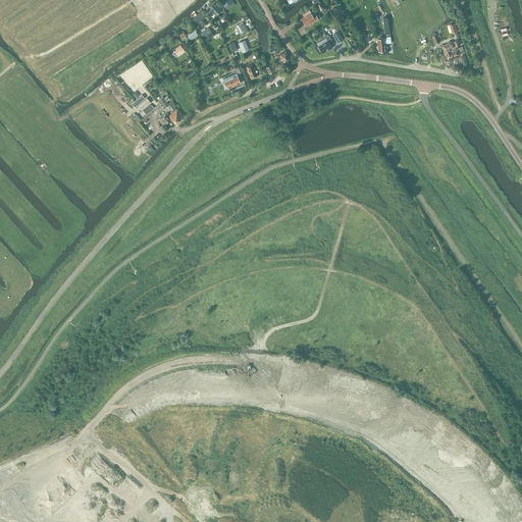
[(332,0),(333,1),(337,6),(331,9),(335,15),(342,11),(338,6),(341,5),(338,2),(337,0),(332,0)]
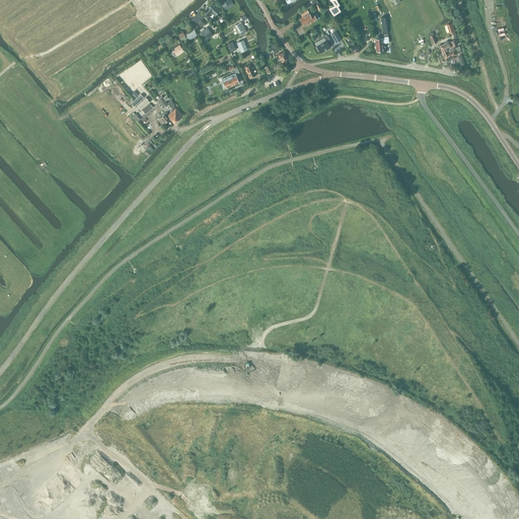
[(204,12),(207,15),(208,17),(212,13),(215,16),(221,10),(213,3),(204,12)]
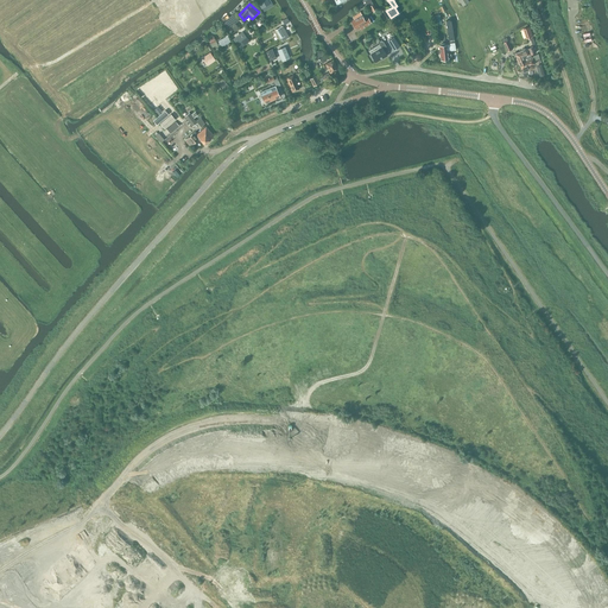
[(234,13),(222,21),(227,27),(230,25),(234,23),(239,20),(234,13)]
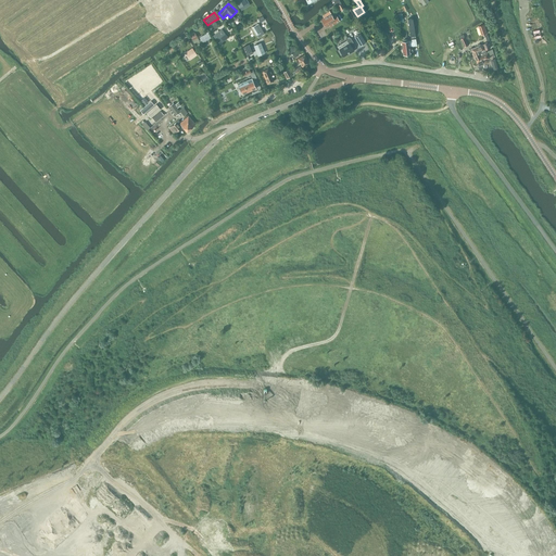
[(331,13),(320,20),(325,26),(330,23),(331,25),(340,21),(337,16),(333,17),(331,13)]
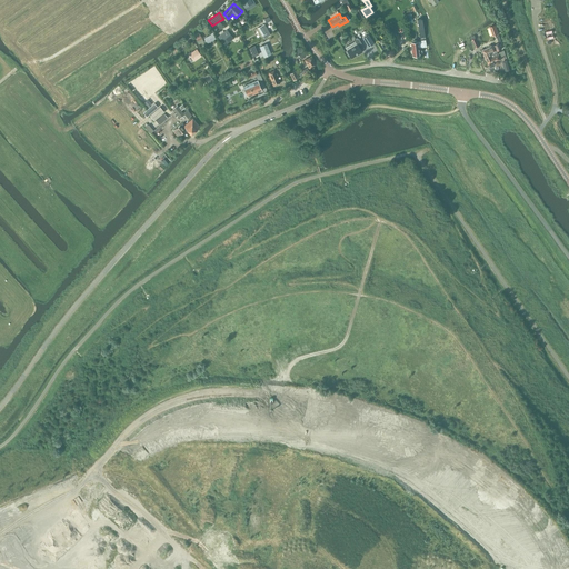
[(258,28),(262,36),(265,39),(271,35),(265,25),(258,28)]
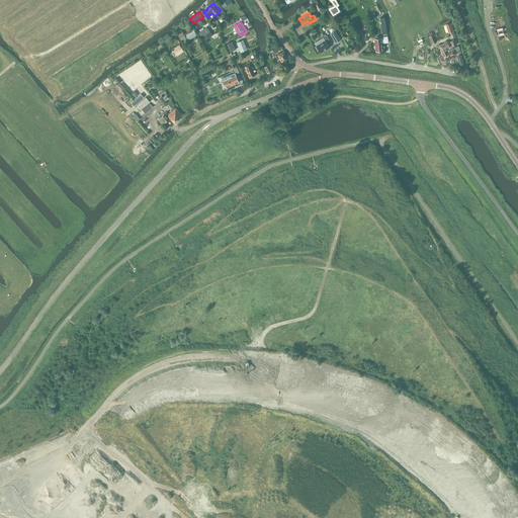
[(451,23),(446,24),(448,32),(454,31),(451,23)]
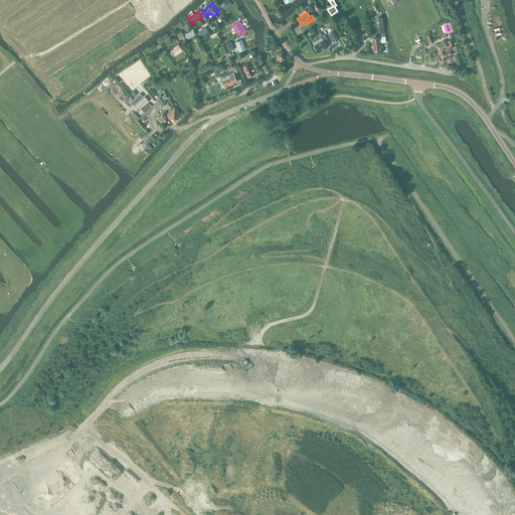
[(197,33),(202,39),(204,38),(205,39),(211,34),(205,27),(197,33)]
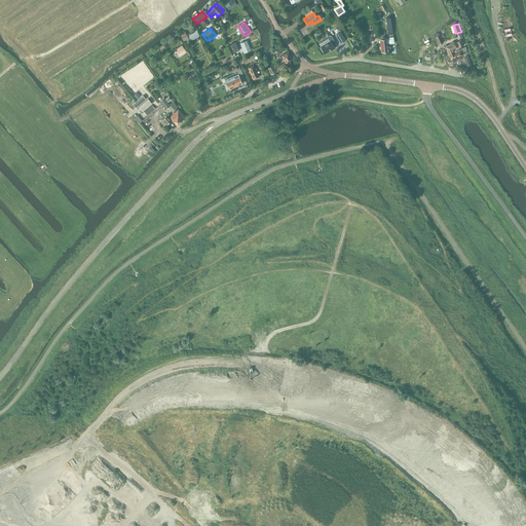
[(335,36),(340,44),(346,41),(341,32),(335,36)]
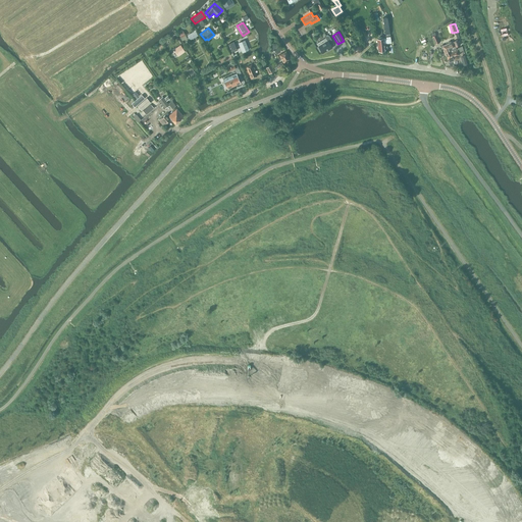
[(318,46),(322,53),(326,51),(332,47),(331,45),(334,44),(328,35),(325,37),(327,41),(318,46)]
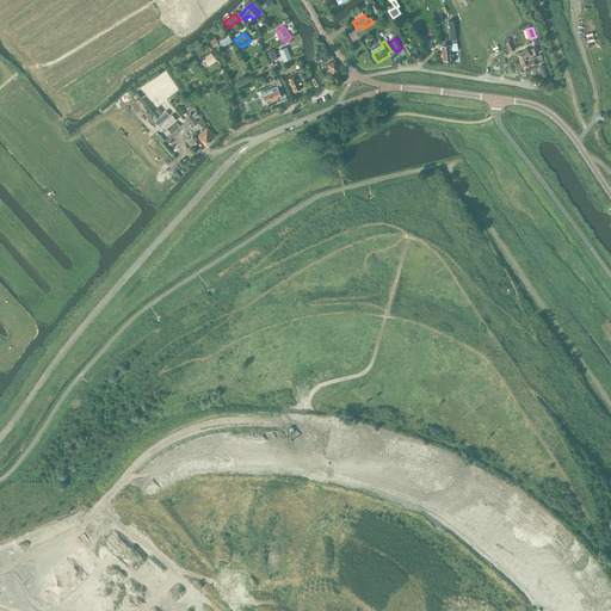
[(452,44),(442,45),(443,60),(450,59),(450,51),(458,50),(457,42),(452,43),(452,44)]
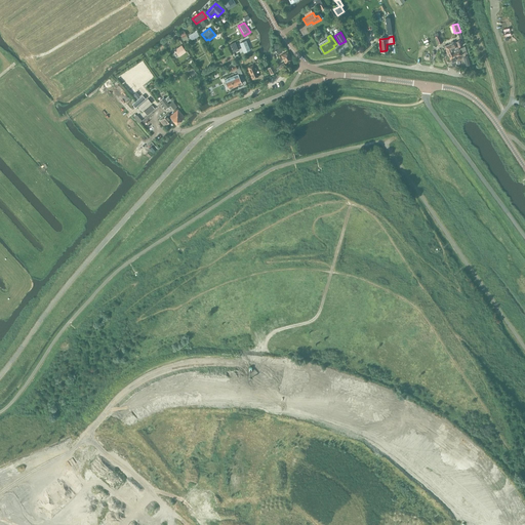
[(246,40),(240,43),(243,52),(250,50),(246,40)]
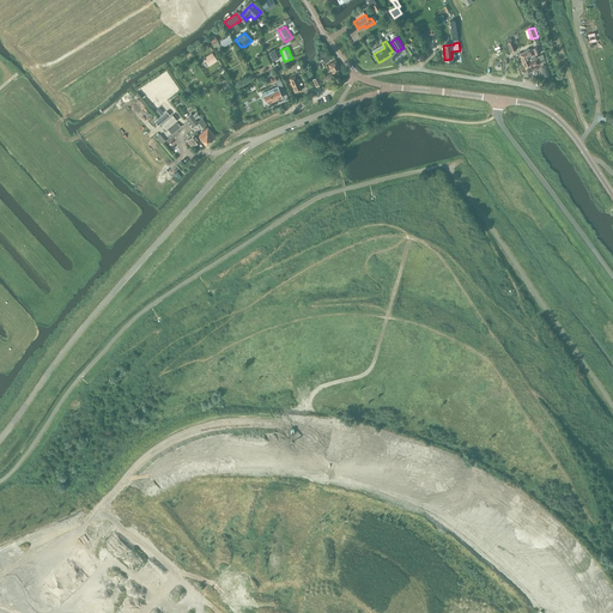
[(520,54),(523,61),(536,56),(535,54),(536,54),(541,53),(539,47),(520,54)]
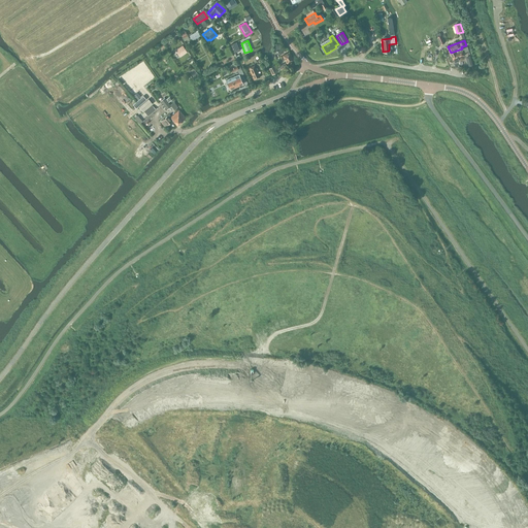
[(236,41),(231,43),(235,53),(240,51),(236,41)]
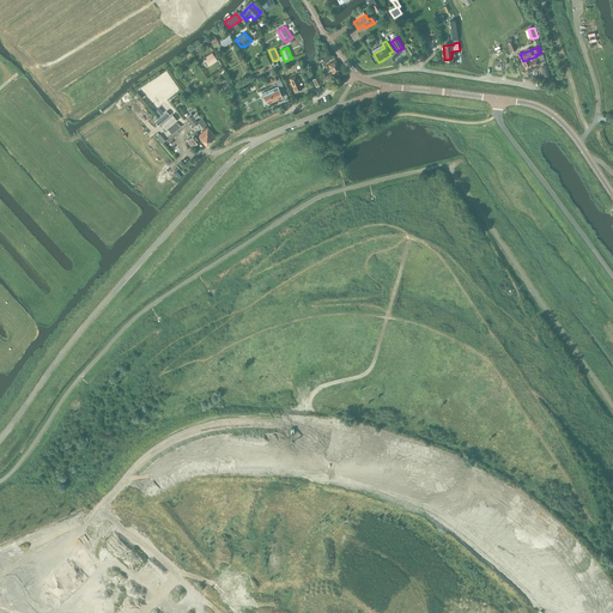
[(205,59),(210,65),(216,60),(211,54),(205,59)]
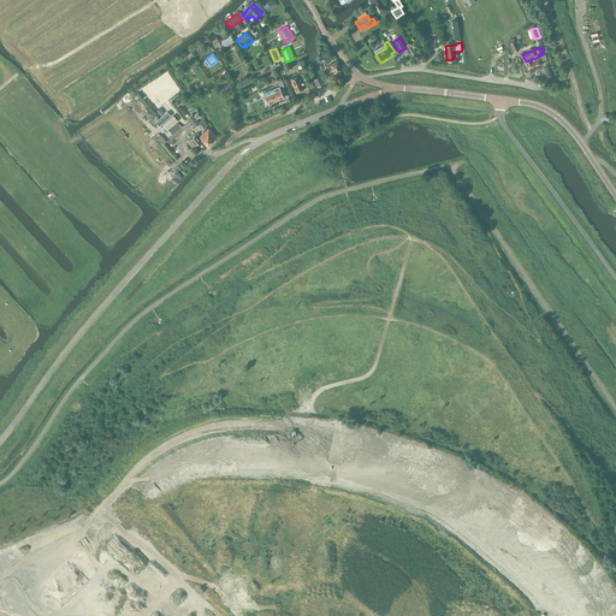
[(539,57),(526,61),(529,70),(529,69),(531,72),(535,71),(534,67),(543,64),(548,63),(545,55),(542,57),(542,58),(539,59),(539,57)]
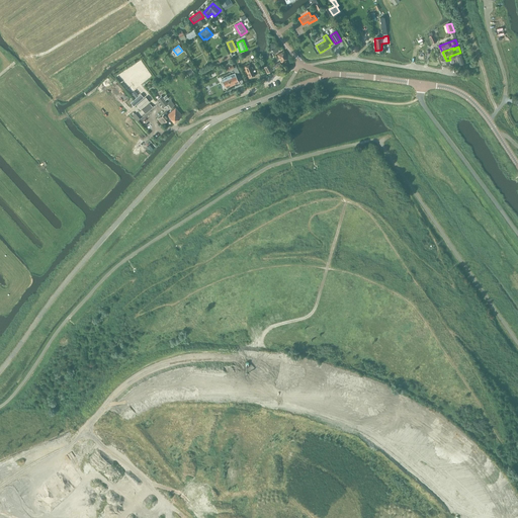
[(272,67),(274,70),(281,66),(280,63),(288,59),(284,51),(277,55),(281,61),(274,65),(275,66),(272,67)]
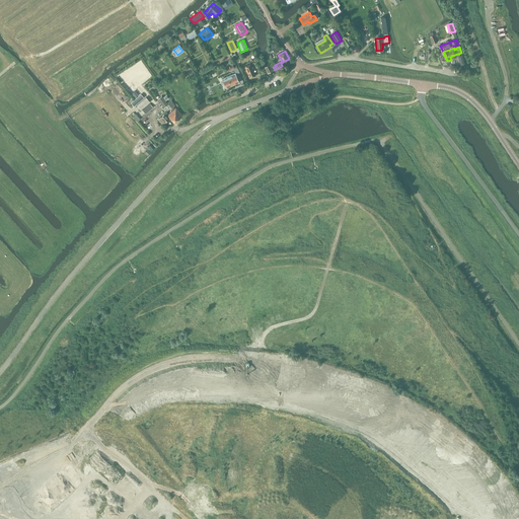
[(243,64),(249,78),(255,76),(249,62),(243,64)]
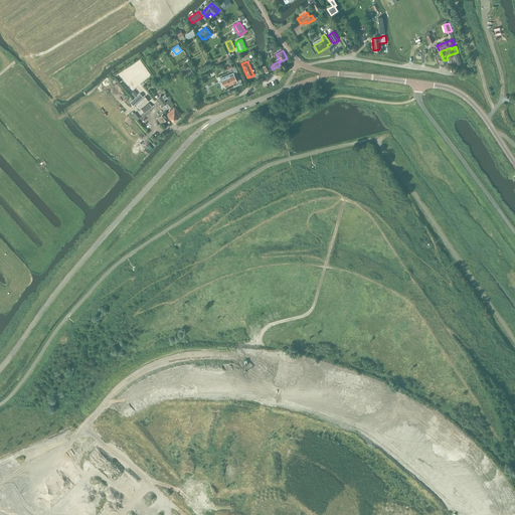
[(263,66),(266,72),(271,70),(268,63),(263,66)]
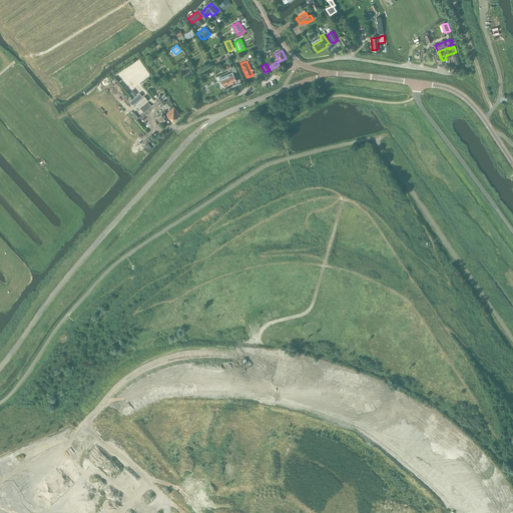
[(188,75),(193,70),(187,65),(183,70),(188,75)]
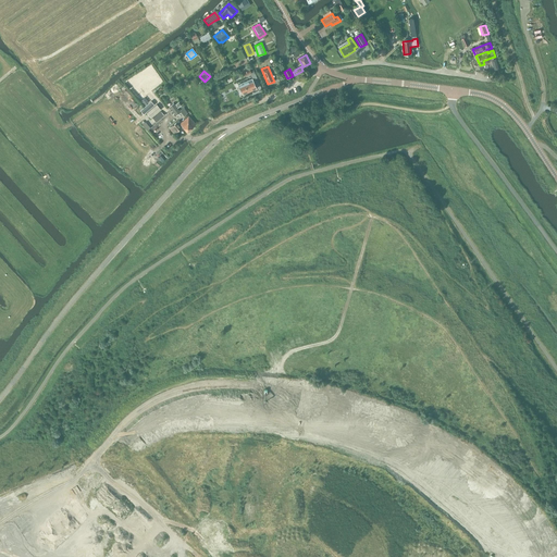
[(257,88),(256,86),(252,79),(252,78),(238,85),(243,95),(257,88)]
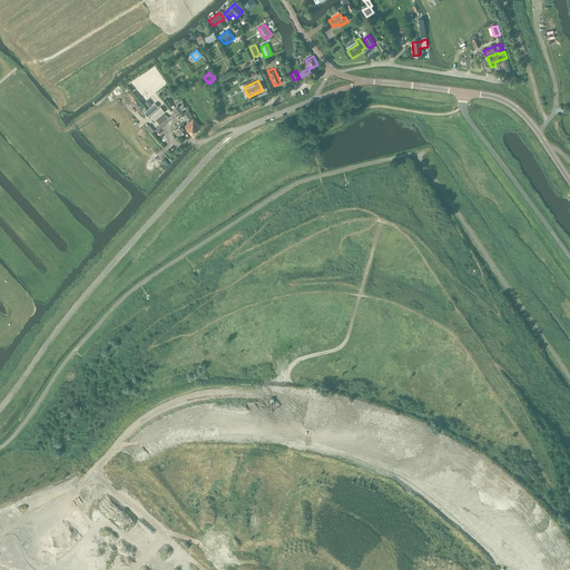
[(155,104),(144,112),(147,116),(157,107),(155,104)]
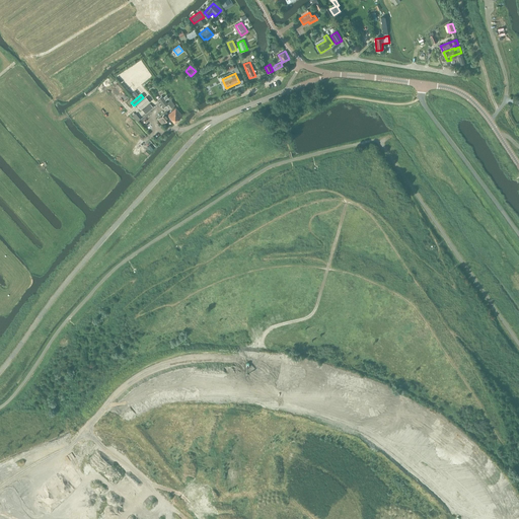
[(166,95),(163,97),(162,95),(157,98),(164,107),(168,104),(165,100),(168,98),(166,95)]
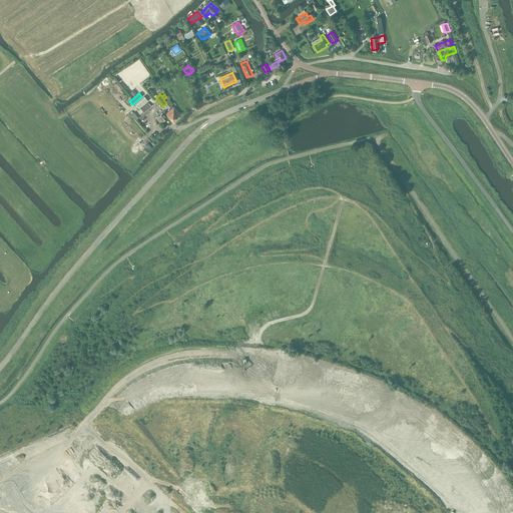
[(144,96),(135,104),(139,108),(142,105),(148,100),(144,96)]
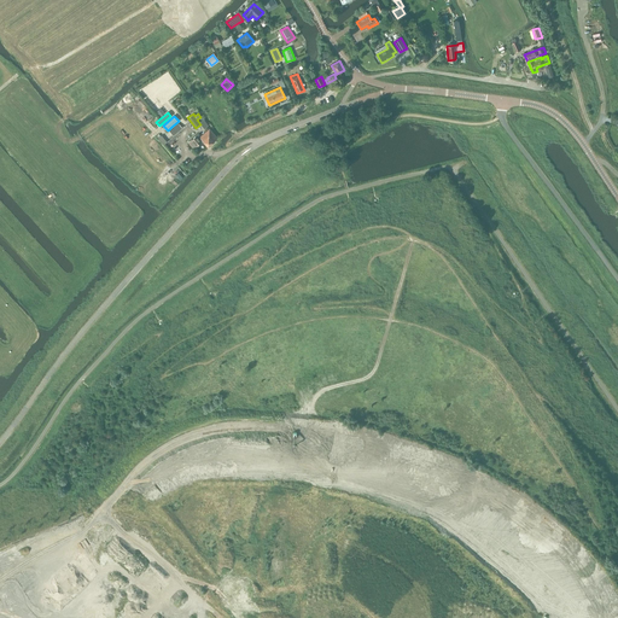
[(169,130),(173,135),(182,128),(179,123),(169,130)]
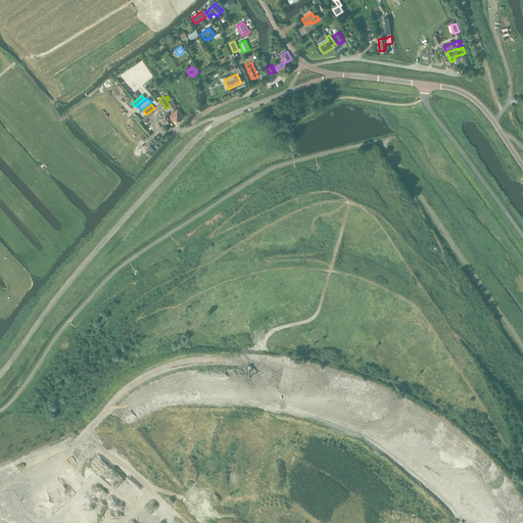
[(159,121),(163,126),(171,120),(170,119),(171,117),(176,124),(184,116),(177,108),(170,115),(169,113),(159,121)]
